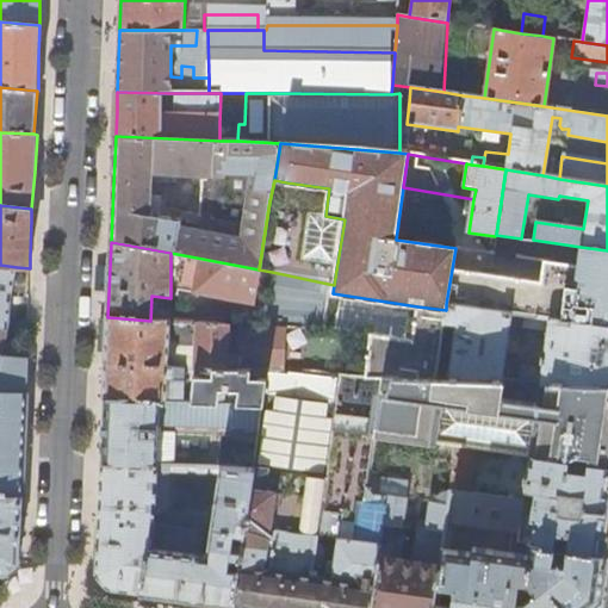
[(456,248),(446,304),(512,314),(525,315),(607,327),(607,250),(581,247),(578,267),(543,262),(456,248)]
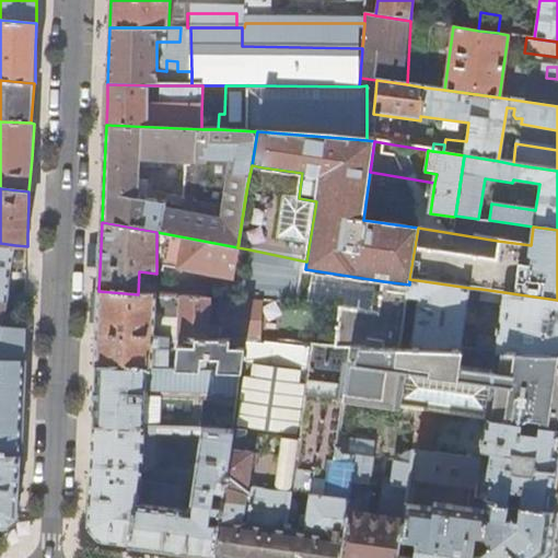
[(169,234),(157,232),(157,257),(165,257),(169,234)]
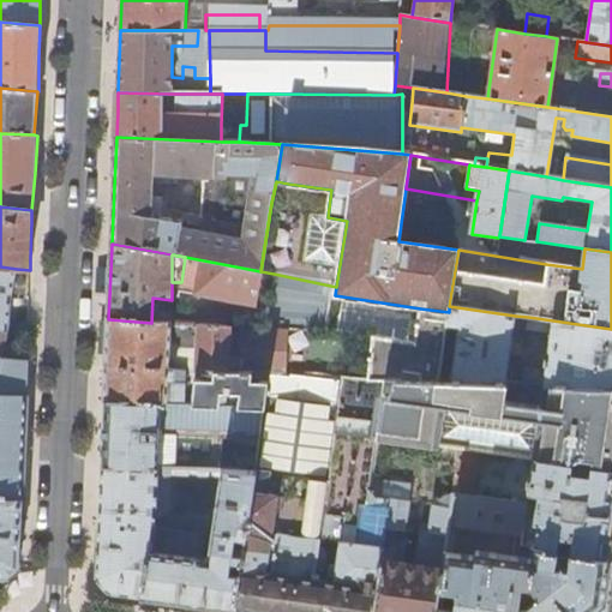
[(261,271),(185,257),(181,282),(181,285),(198,287),(197,295),(255,306),(261,271)]
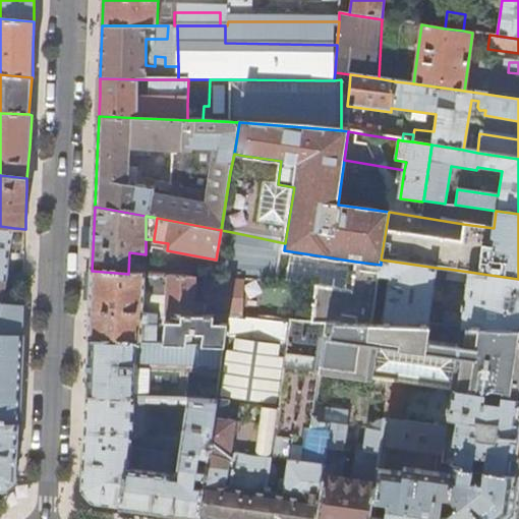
[(0,279),(7,280),(8,265),(9,256),(14,228),(0,226),(0,279)]
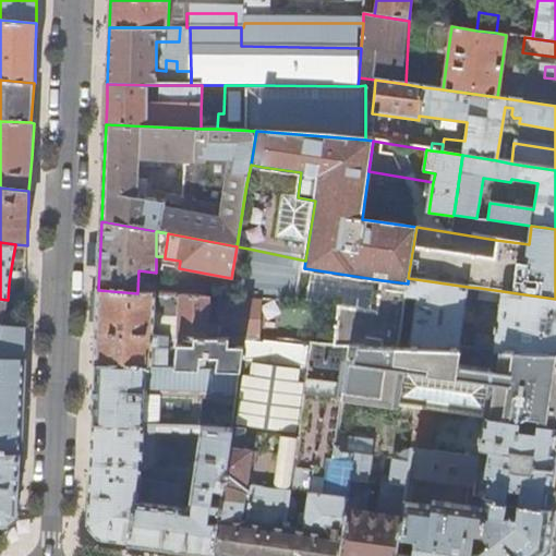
[(249,249),(240,301),(263,302),(298,305),(304,268),(305,261),(249,249)]
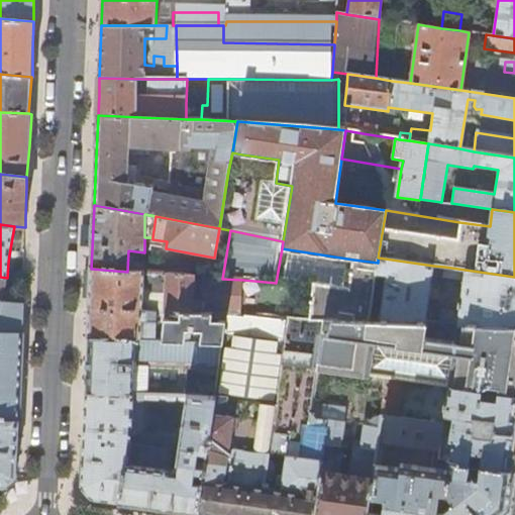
[(425,323),(433,266),(378,258),(378,263),(376,275),(384,276),(378,321),(425,323)]
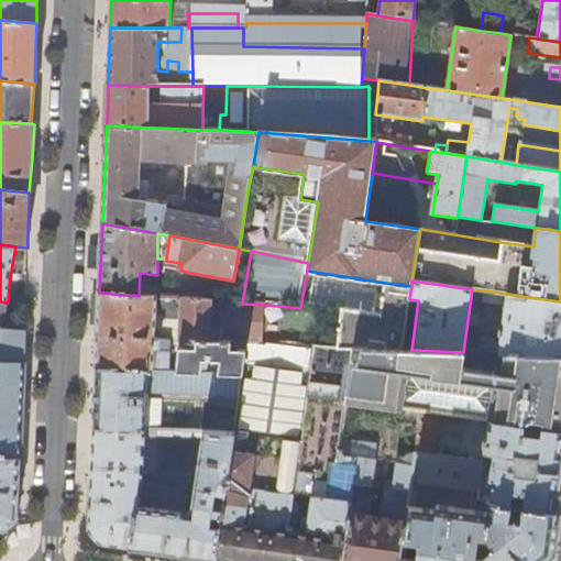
[(339,348),(353,349),(400,350),(409,299),(411,286),(385,283),(381,315),(342,309),(342,310),(339,348)]
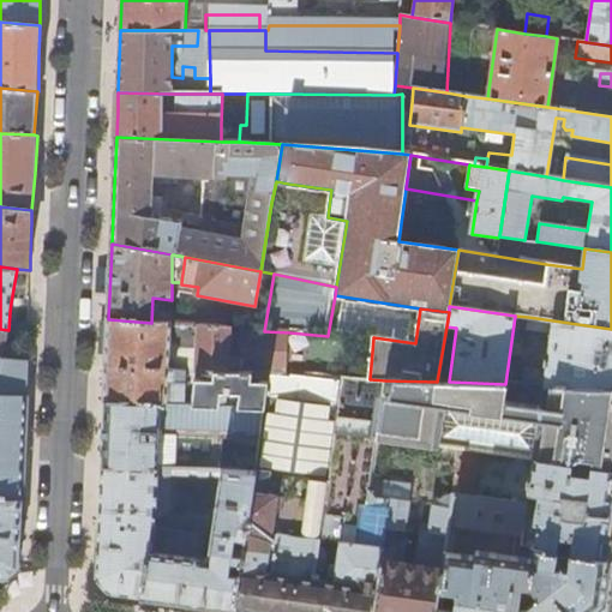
[(545,385),(611,388),(611,329),(528,317),(526,330),(551,334),(546,373),(532,372),(529,385),(545,385)]
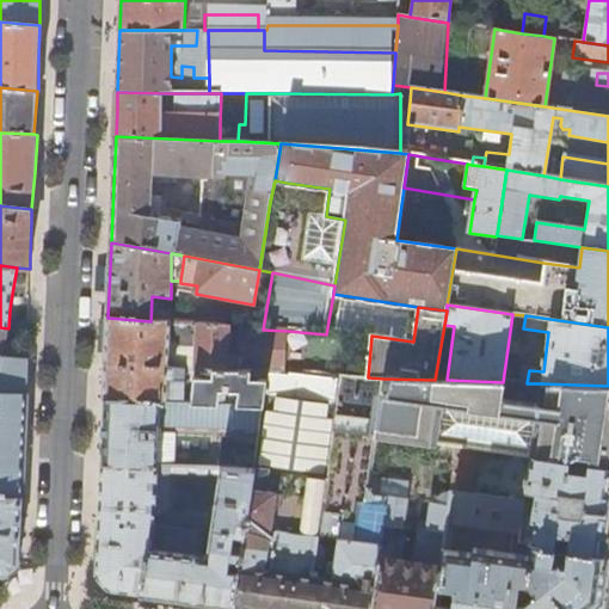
[(151,321),(108,318),(106,360),(104,401),(166,404),(167,380),(173,380),(174,371),(167,370),(171,323),(151,321)]
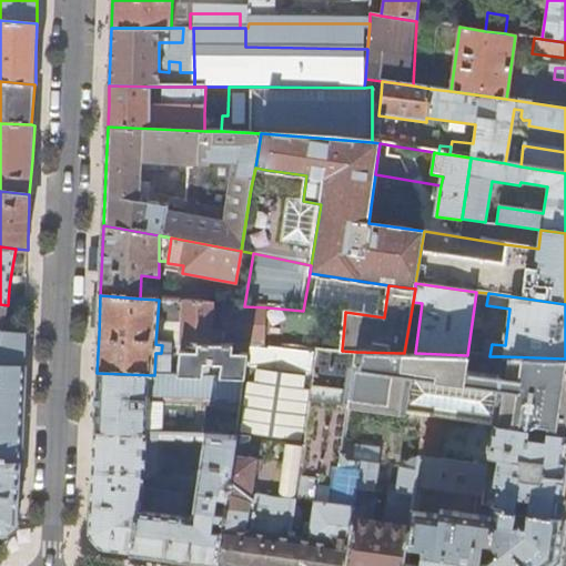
[(199,346),(210,347),(212,304),(167,301),(165,322),(170,325),(184,326),(183,345),(199,346)]
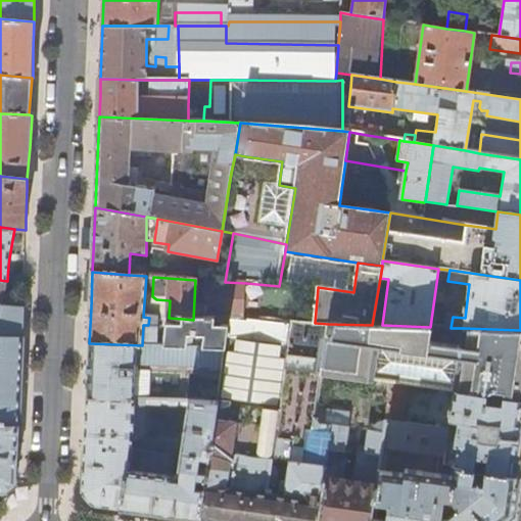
[(245,320),(246,283),(225,282),(206,281),(203,320),(216,320),(245,320)]
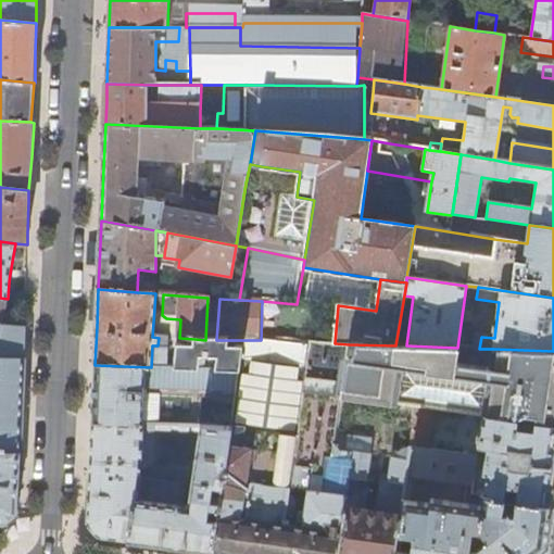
[(0,451),(21,453),(22,414),(24,364),(26,327),(3,326),(1,325),(0,332),(0,451)]
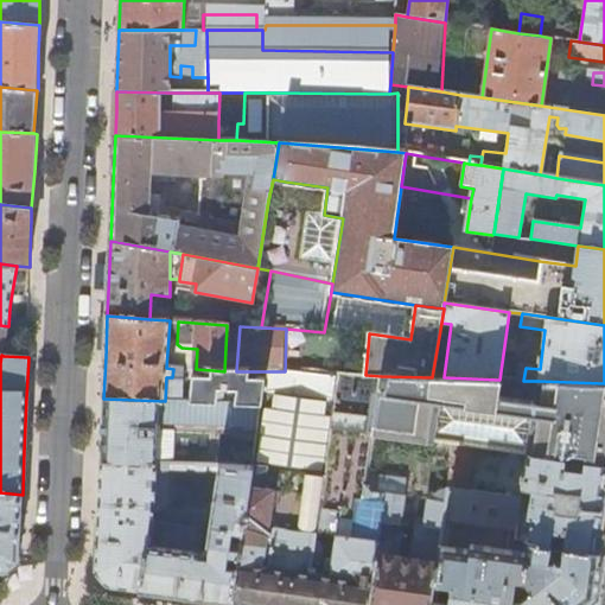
[(166,377),(165,401),(183,402),(185,382),(182,370),(173,369),(172,377),(166,377)]
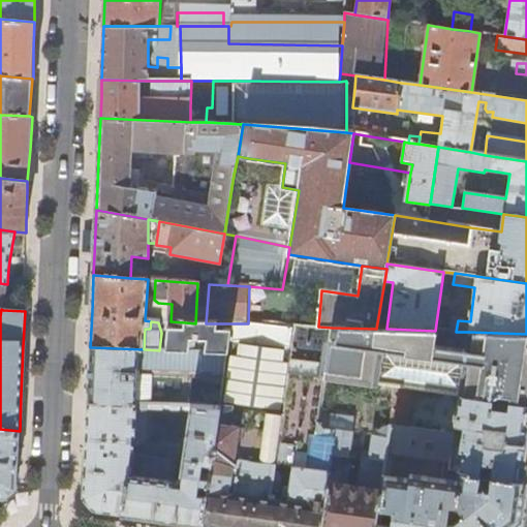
[(206,323),(195,323),(185,322),(185,328),(169,327),(166,350),(189,351),(190,340),(207,341),(207,352),(227,353),(230,330),(218,330),(218,323),(206,323)]
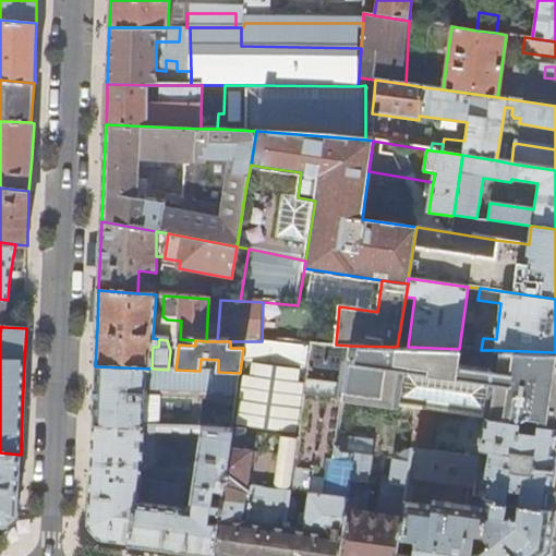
[(535,425),(555,428),(555,352),(495,350),(492,372),(457,366),(459,349),(408,347),(397,347),(350,346),(347,362),(403,371),(488,385),(484,418),(519,423),(535,425)]
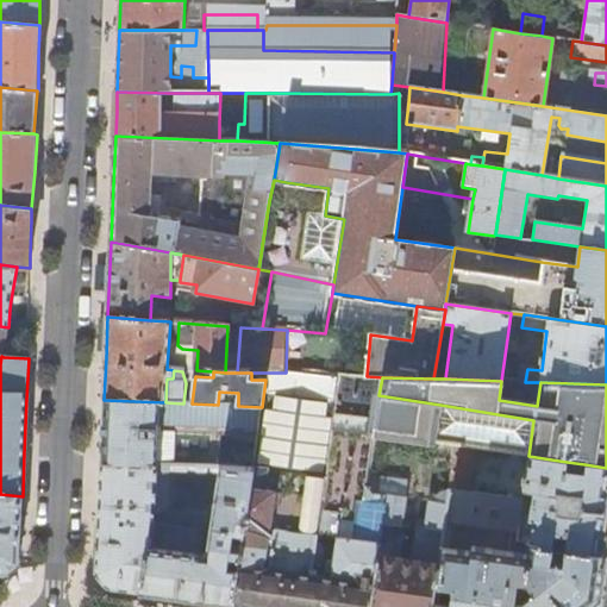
[(374,430),(371,446),(433,455),(435,443),(440,405),(379,395),(374,430)]
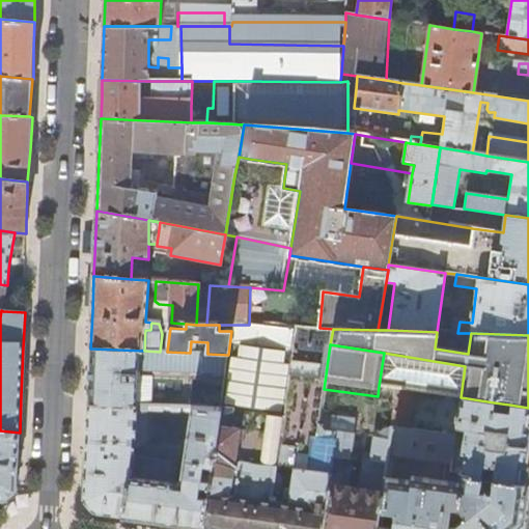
[(90,349),(88,404),(148,406),(186,408),(187,396),(149,394),(150,389),(138,388),(138,385),(144,385),(145,379),(138,378),(139,364),(145,364),(145,370),(226,373),(228,355),(207,354),(190,353),(167,352),(160,352),(144,351),(90,349)]
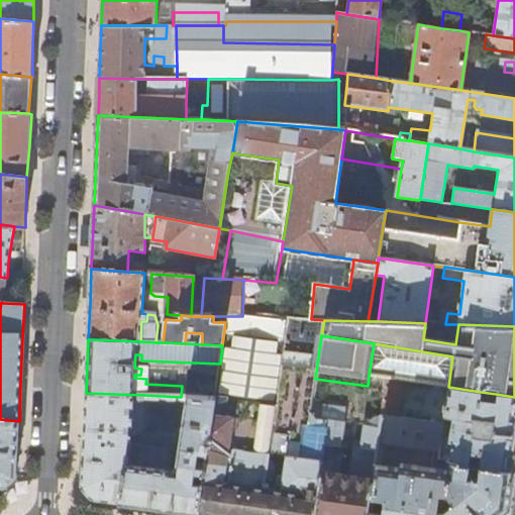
[(369,376),(386,379),(404,381),(448,387),(452,356),(374,343),(369,376)]
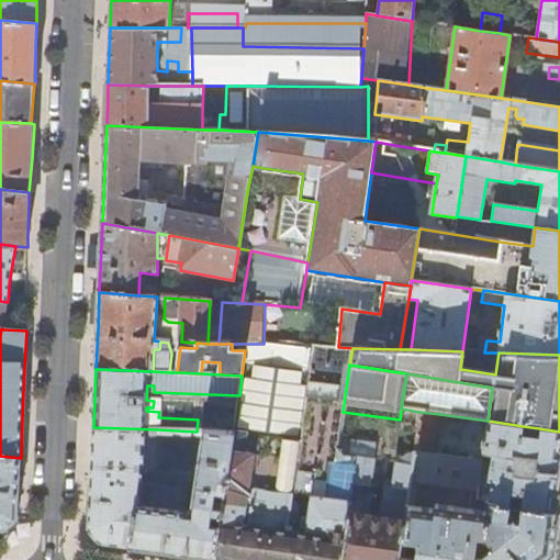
[(345,396),(308,391),(301,444),(298,468),(314,471),(312,486),(327,489),(333,454),(336,455),(343,412),(345,396)]
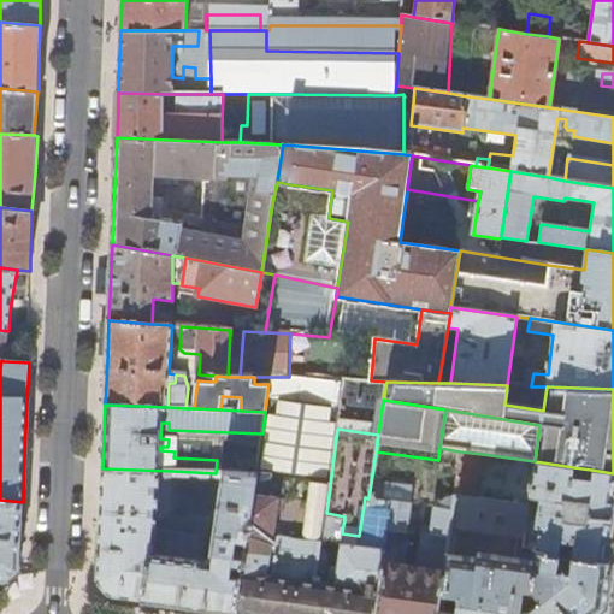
[(460,452),(454,497),(476,501),(482,454),(460,452)]
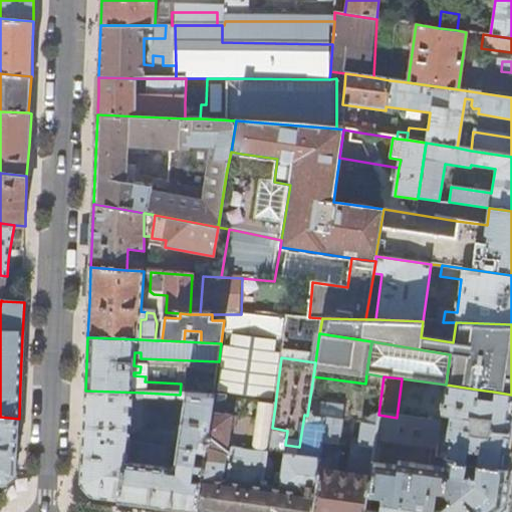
[(447,459),(509,469),(509,468),(511,445),(511,395),(493,392),(493,398),(477,396),(478,390),(446,385),(442,414),(453,416),(452,425),(449,424),(446,438),(450,439),(447,459)]
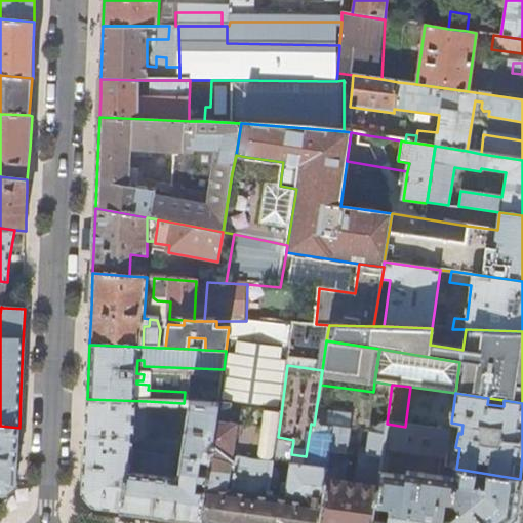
[(148,515),(194,522),(200,522),(211,455),(218,405),(190,403),(189,410),(185,438),(178,480),(173,479),(174,468),(173,465),(169,465),(169,459),(132,453),(133,439),(145,440),(146,408),(147,401),(87,399),(85,447),(83,496),(92,508),(148,515)]
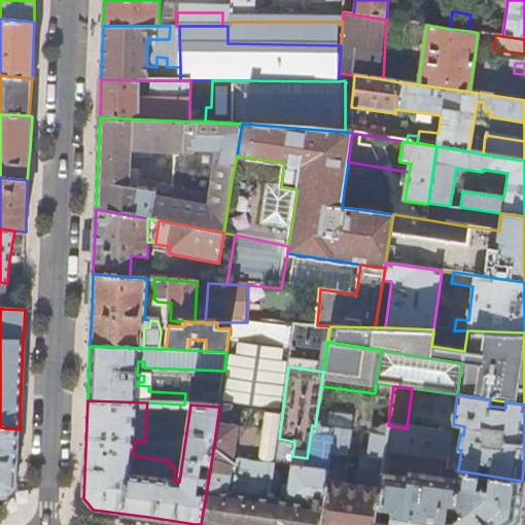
[(189,412),(190,405),(184,405),(147,403),(146,410),(189,412)]
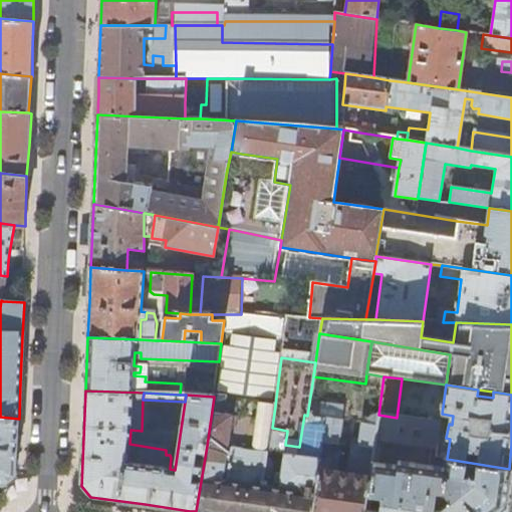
[(311,511),(318,466),(325,418),(307,416),(304,415),(299,447),(285,445),(284,454),(285,455),(280,488),(262,486),(263,477),(271,478),(273,464),(266,462),(267,452),(232,448),(226,481),(222,480),(233,416),(224,415),(227,398),(214,396),(214,397),(207,446),(196,511),(311,511)]
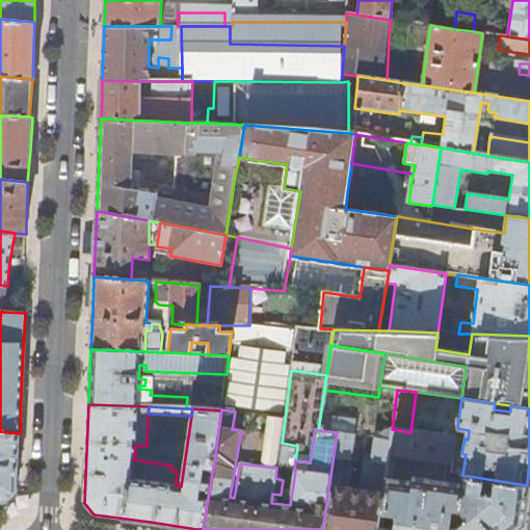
[(511,529),(521,524),(526,488),(527,485),(462,475),(451,473),(456,439),(448,438),(411,432),(392,429),(390,441),(388,465),(377,529),(511,529)]
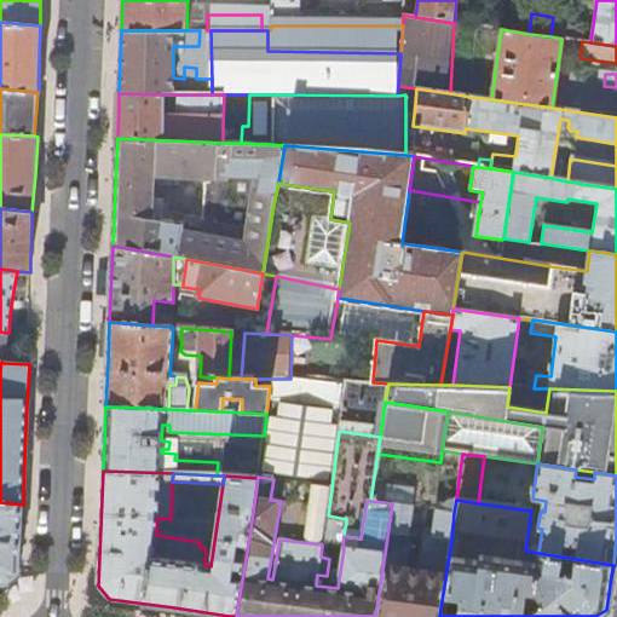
[(22,525),(23,505),(0,502),(0,583),(6,584),(19,572),(22,525)]
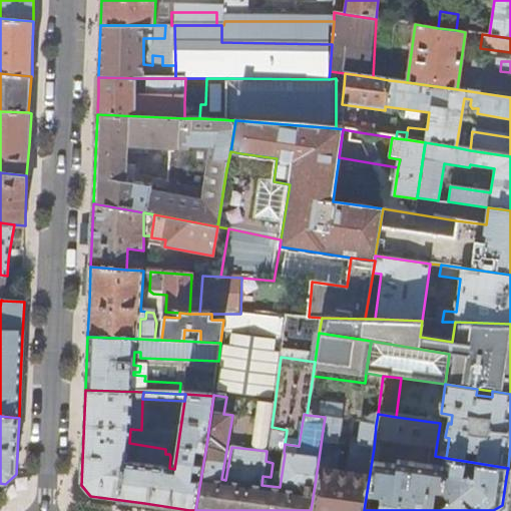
[(364,510),(374,448),(376,425),(361,423),(358,445),(351,444),(347,473),(331,471),(332,466),(337,465),(339,451),(330,449),(331,444),(338,445),(342,420),(325,417),(318,465),(311,510),(364,510)]
